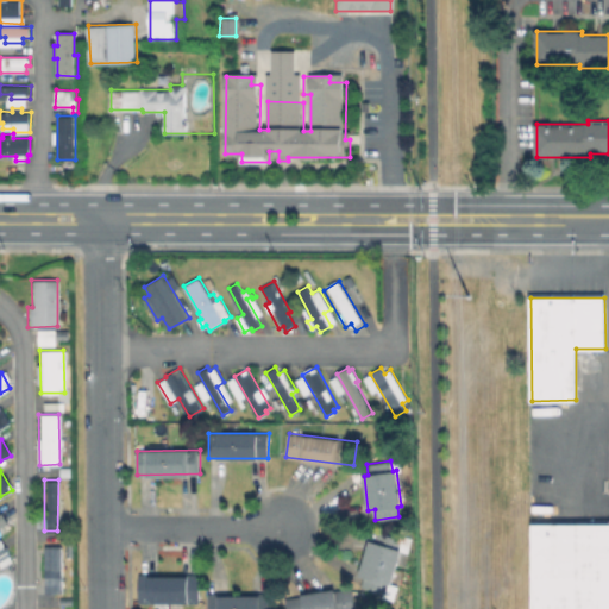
[(529,608),(608,608),(608,523),(529,523),(529,608)]
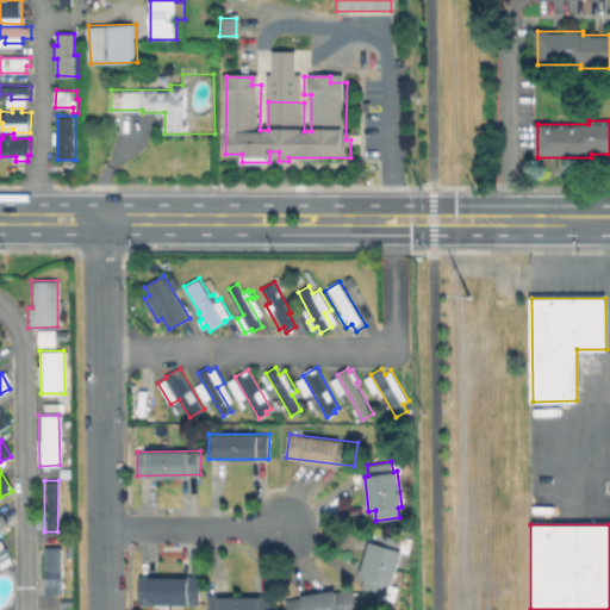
[(402,539),(399,549),(402,549),(391,584),(399,586),(394,601),(383,598),(384,593),(362,587),(365,578),(361,577),(372,541),(374,542),(378,531),(402,539)]
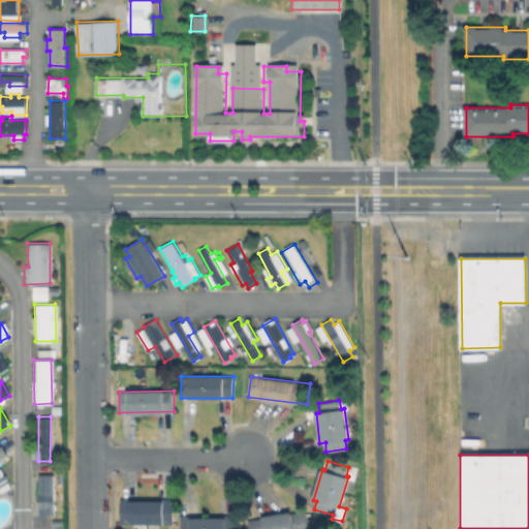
[(0,489),(8,485),(0,469),(0,489)]
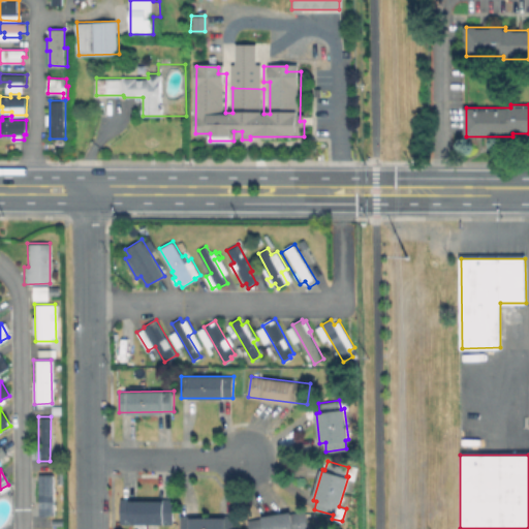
[(52,474),(37,474),(37,514),(51,515),(52,474)]
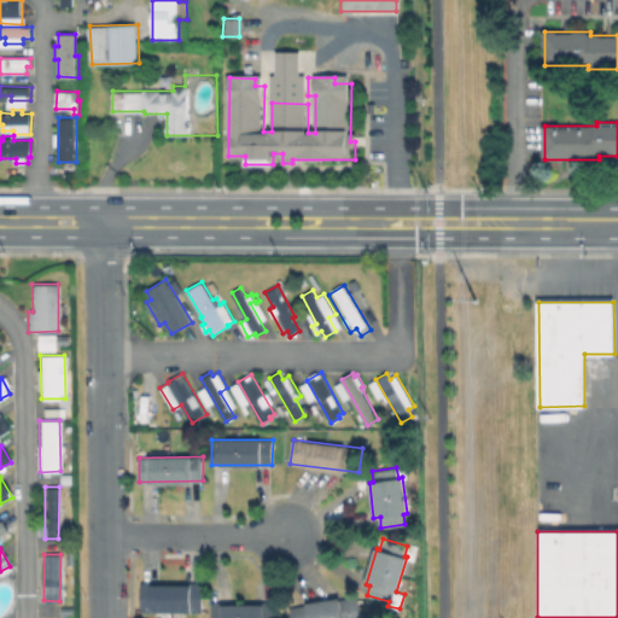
[(203,582),(203,612),(141,611),(141,582),(203,582)]
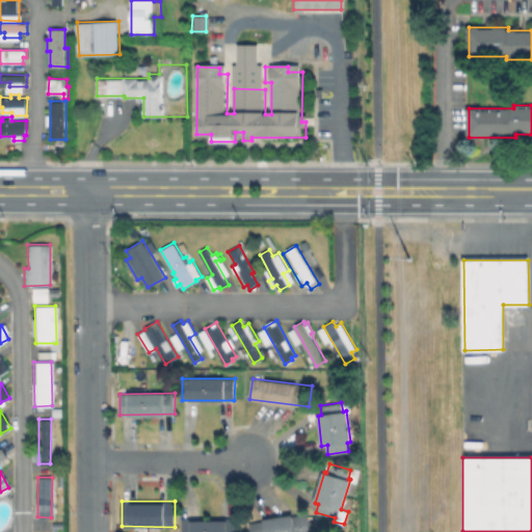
[(308,513),(310,531),(250,531),(249,523),(264,521),(264,520),(293,514),(293,515),(308,513)]
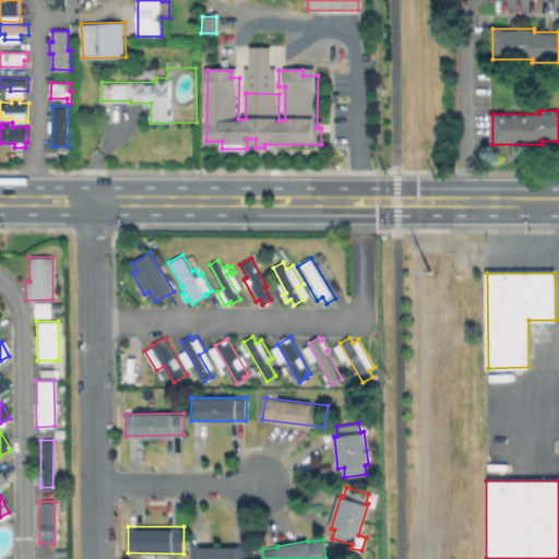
[(249,544),(249,558),(191,558),(191,544),(249,544)]
